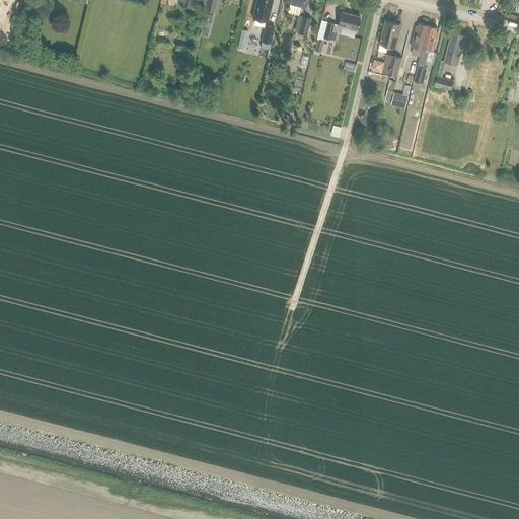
[(198,0),(197,0),(191,0),(190,10),(196,12),(198,0)]
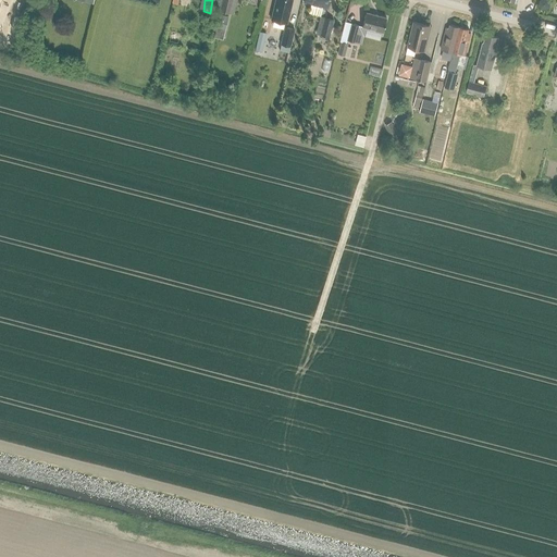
[(226,13),(230,0),(221,0),(219,11),(226,13)]
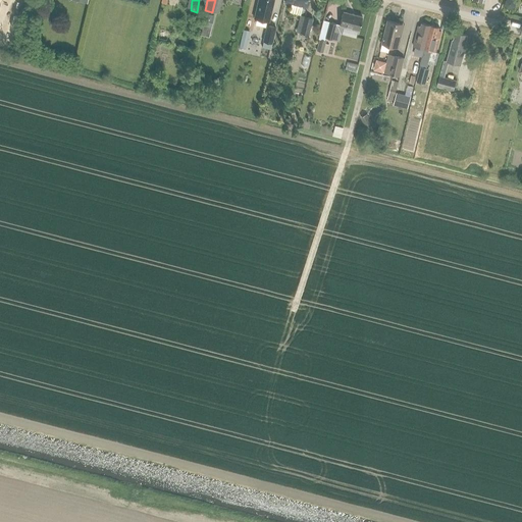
[(258,0),(254,18),(269,22),(273,0),(258,0)]
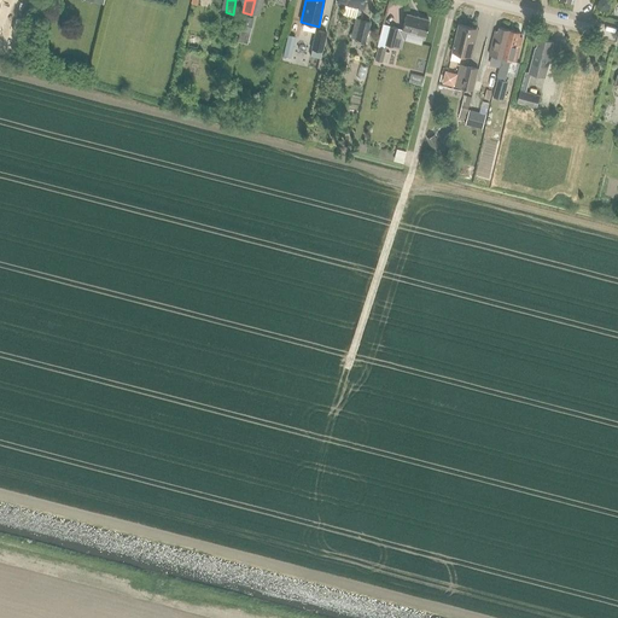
[(600,0),(599,1),(598,6),(600,11),(605,12),(610,10),(611,5),(608,0),(600,0)]
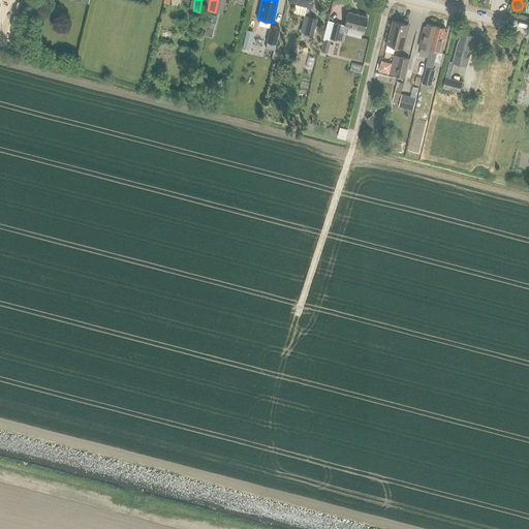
[(334,23),(330,39),(339,41),(341,30),(346,31),(347,27),(363,31),(364,31),(367,18),(347,12),(344,26),(334,23)]
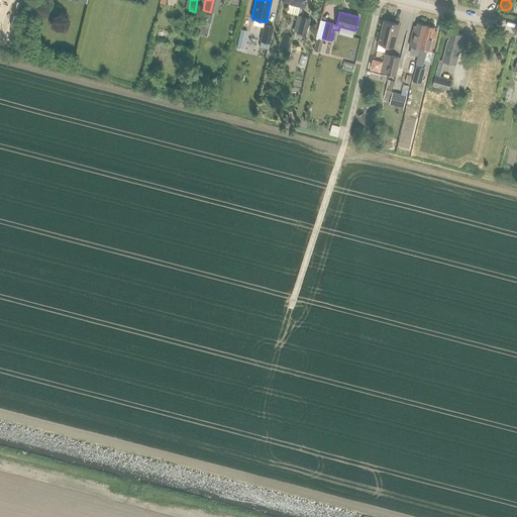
[(212,16),(204,14),(200,27),(208,29),(212,16)]
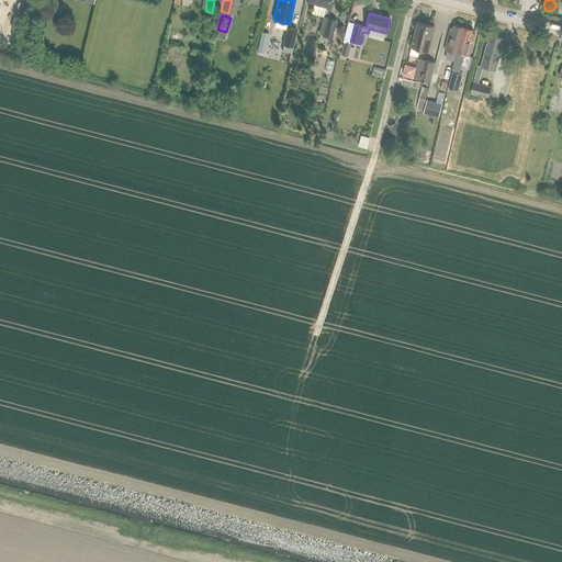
[(327,18),(323,35),(333,37),(337,20),(327,18)]
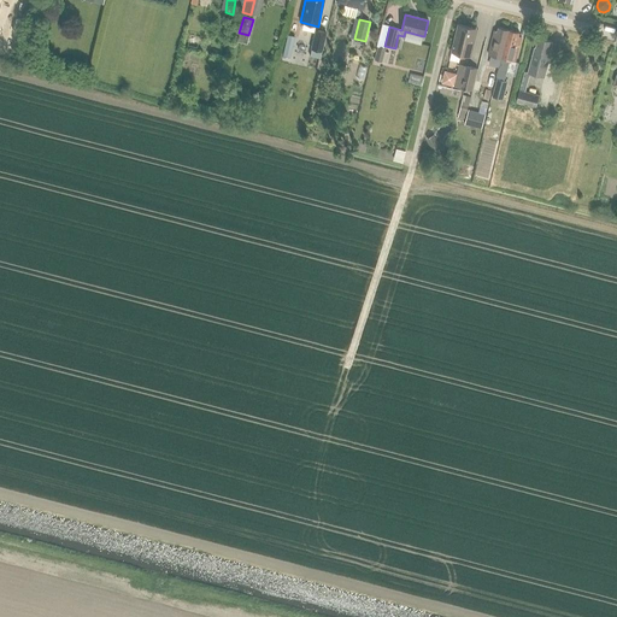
[(470,57),(471,53),(477,29),(458,24),(451,52),(470,57)]
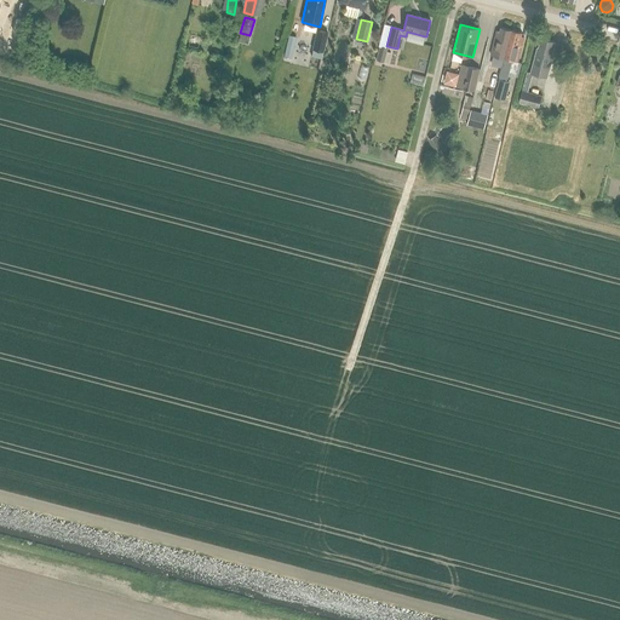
[(504,58),(511,30),(501,28),(500,32),(497,32),(491,56),(504,58)]
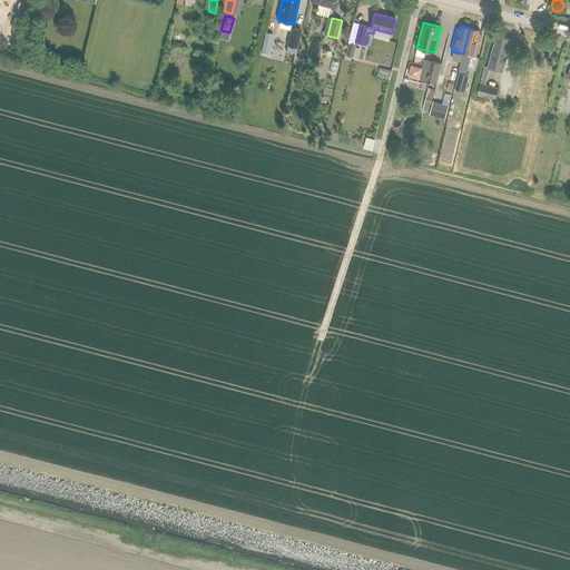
[(286,52),(295,55),(301,30),(291,27),(286,45),(287,46),(286,52)]
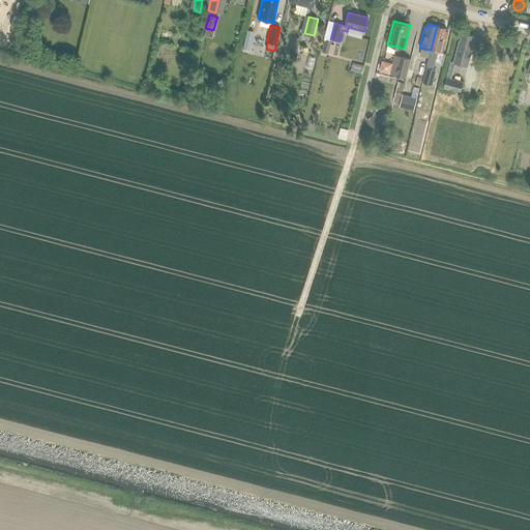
[(437,26),(431,50),(442,53),(448,32),(445,32),(446,29),(437,26)]
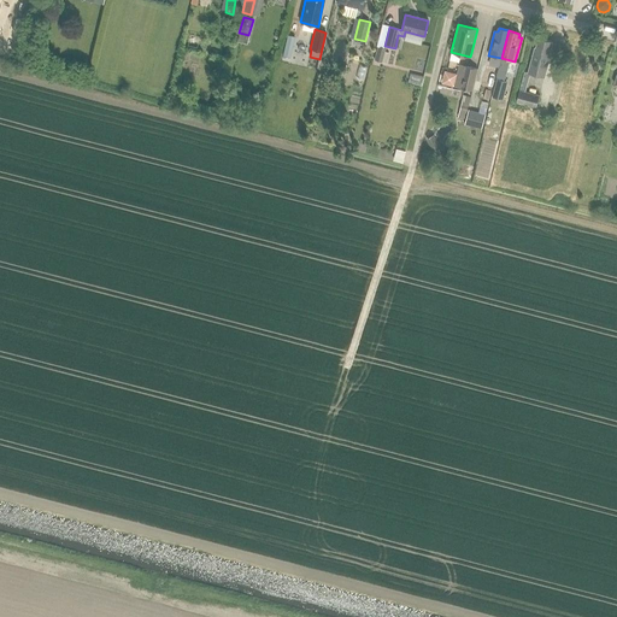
[(536,48),(535,47),(528,72),(545,77),(551,53),(550,52),(552,42),(539,39),(536,48)]
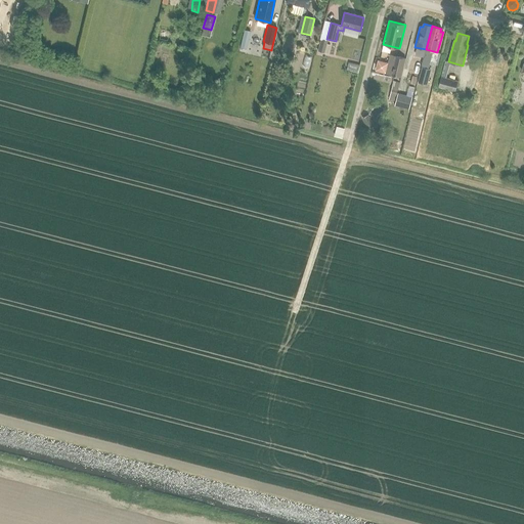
[(243,38),(239,48),(247,49),(249,40),(249,39),(243,38)]
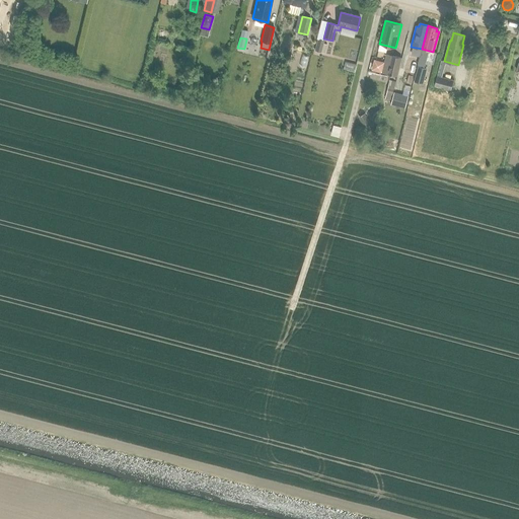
[(324,41),(317,40),(314,51),(324,54),(326,45),(323,44),(324,41)]
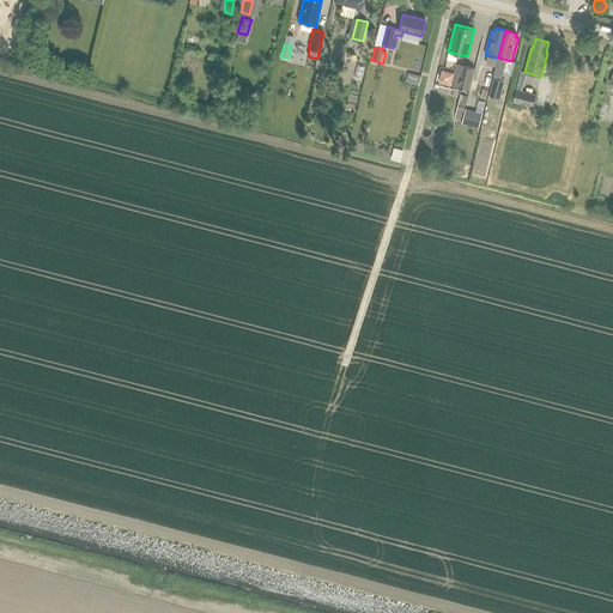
[(507,60),(499,59),(493,78),(495,78),(489,96),(499,99),(505,82),(501,80),(507,60)]
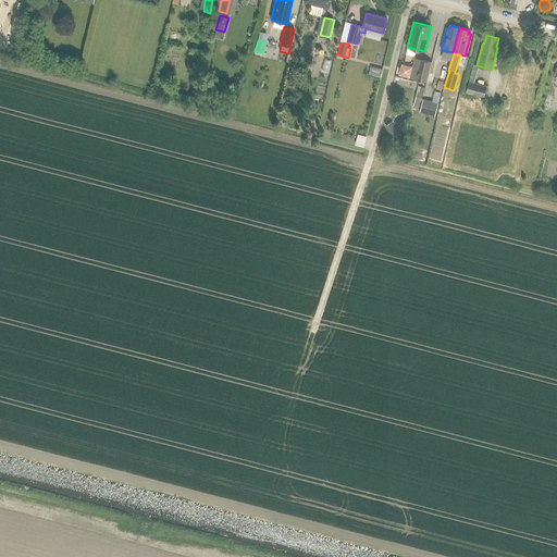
[(420,59),(415,78),(426,82),(432,62),(428,61),(422,59),(421,59),(420,59)]
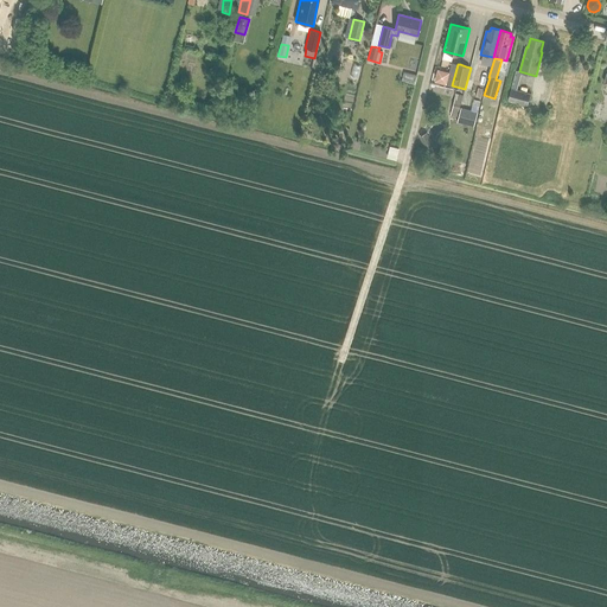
[(436,80),(449,84),(454,72),(441,68),(436,80)]
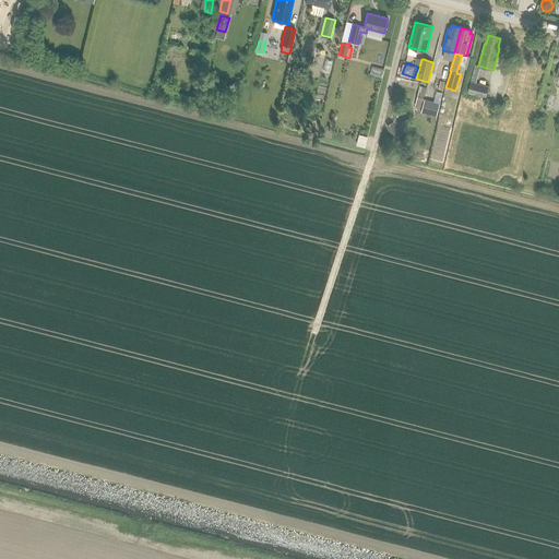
[(476,83),(480,68),(476,67),(472,82),(476,83)]
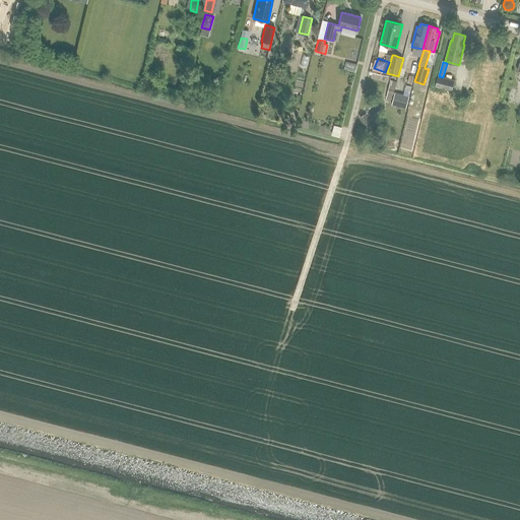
[(455,80),(443,77),(439,76),(436,87),(452,91),(455,80)]
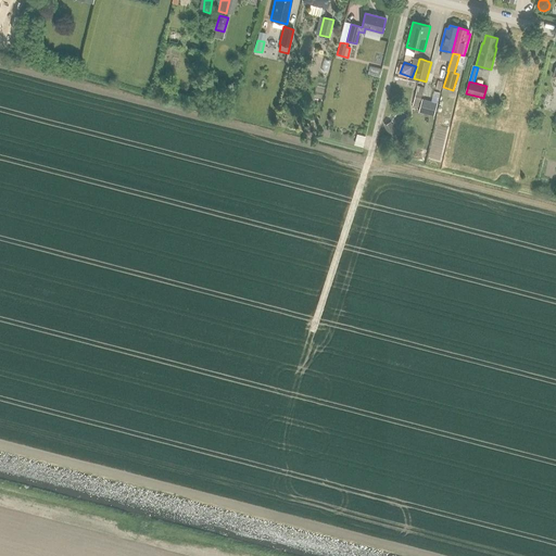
[(424,90),(417,89),(415,99),(421,101),(424,90)]
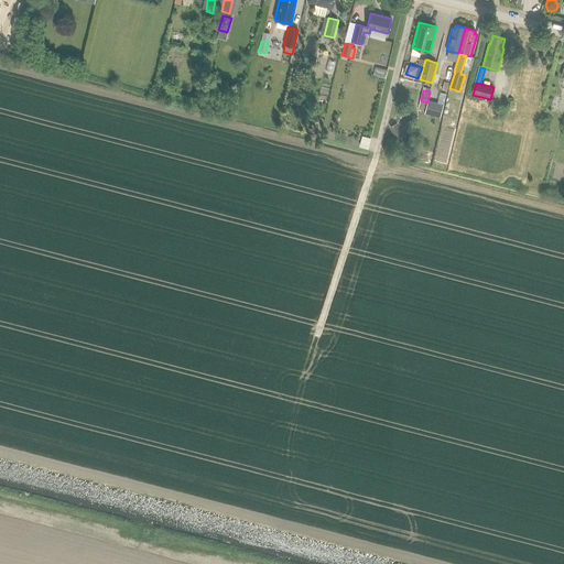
[(445,106),(430,101),(426,115),(442,118),(445,106)]
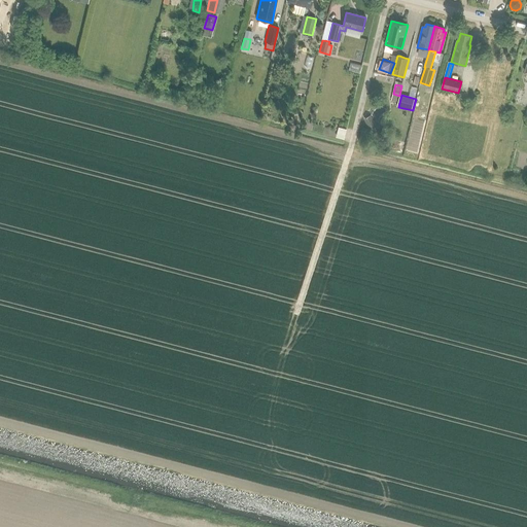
[(371,115),(364,118),(370,129),(376,126),(371,115)]
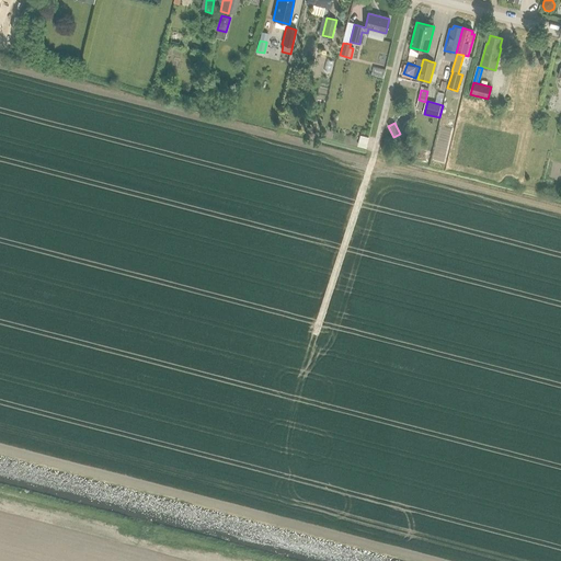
[(442,123),(436,151),(427,149),(426,156),(434,157),(433,164),(447,168),(455,125),(442,123)]
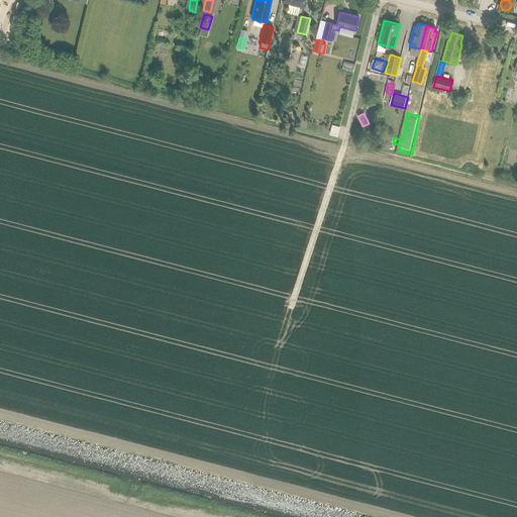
[(334,123),(332,134),(340,135),(343,125),(334,123)]
